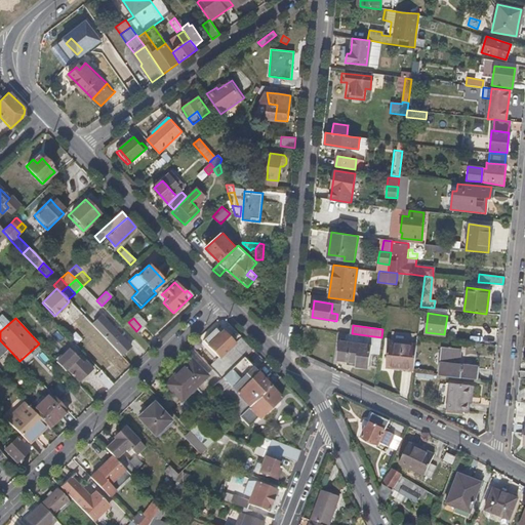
[(129,347),(113,329),(104,338),(110,344),(120,355),(129,347)]
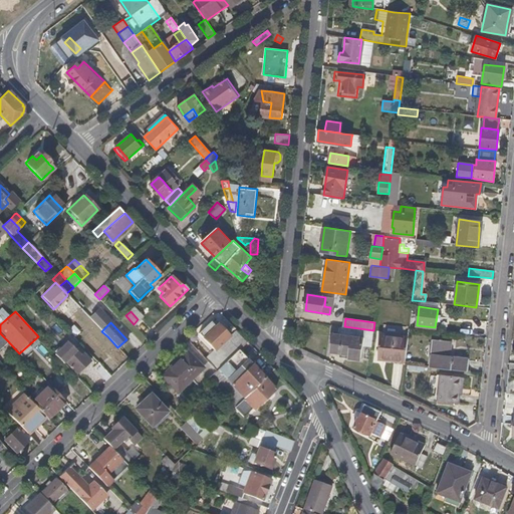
[(221,342),(228,336),(239,347),(245,341),(236,331),(234,330),(228,335),(221,328),(217,324),(215,327),(210,322),(199,334),(214,349),(218,346),(221,342)]
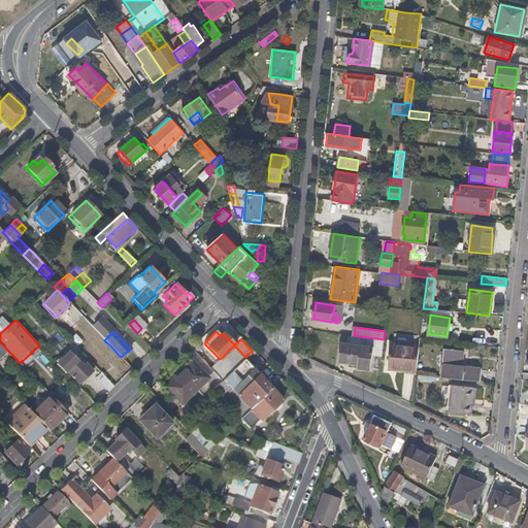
[(368,367),(371,343),(341,340),(339,360),(358,362),(358,366),(368,367)]
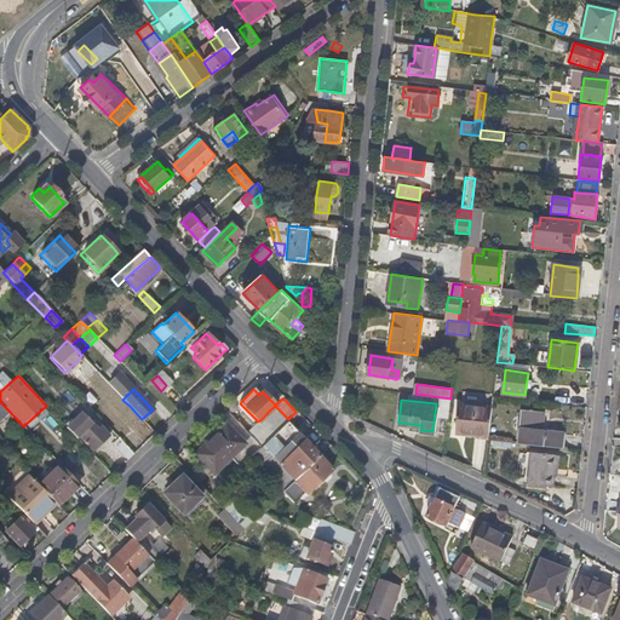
[(489,436),(492,408),(459,406),(457,435),(469,437),(469,434),(489,436)]
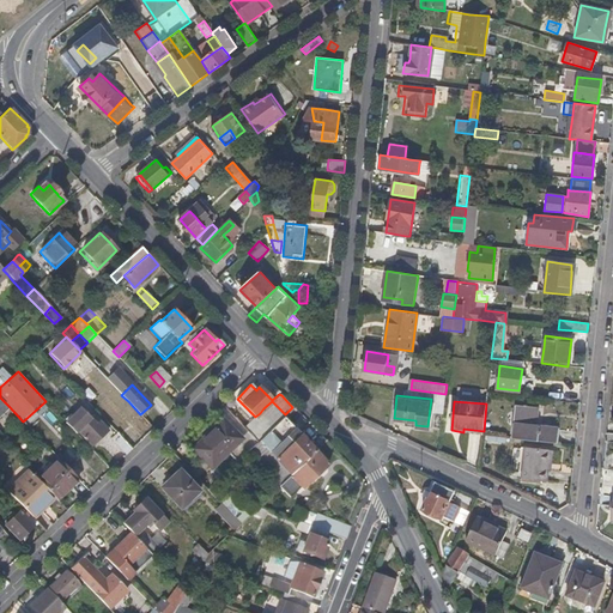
[(558,443),(559,428),(534,424),(536,406),(516,404),(513,438),(558,443)]
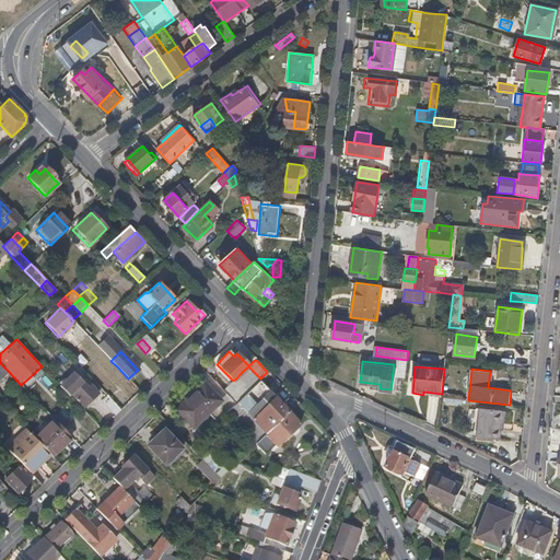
[(70,392),(79,383),(77,381),(73,384),(68,377),(59,385),(69,395),(71,393),(70,392)]
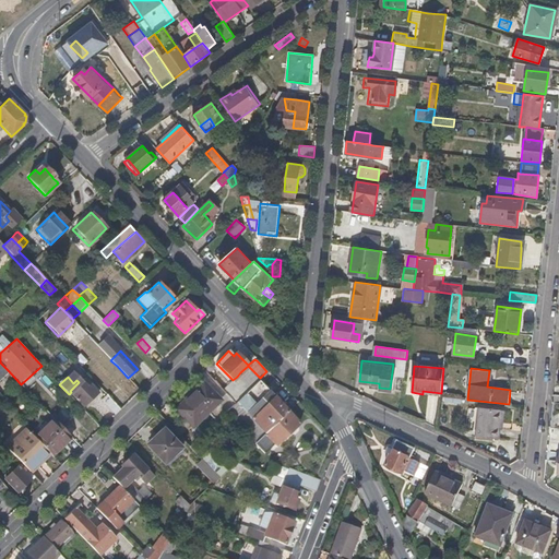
[(83,405),(97,393),(90,384),(87,387),(81,380),(79,382),(70,391),(71,392),(83,405)]
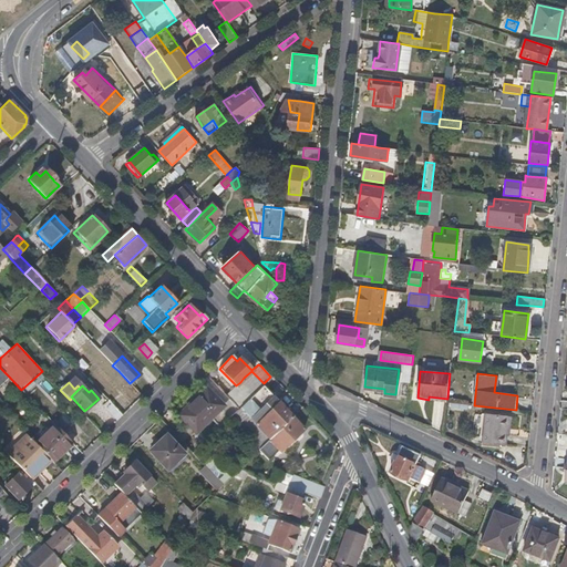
[(179,415),(205,391),(222,406),(222,408),(224,405),(205,387),(183,408),(175,415),(181,421),(194,434),(195,433),(188,425),(179,415)]
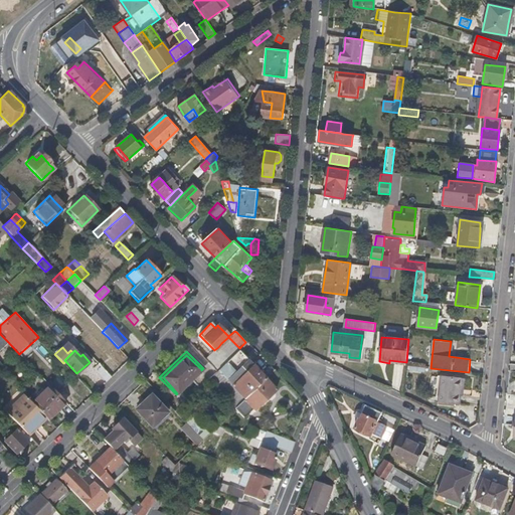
[(265,379),(238,351),(234,355),(226,363),(233,369),(231,371),(236,377),(246,387),(251,392),(265,379)]
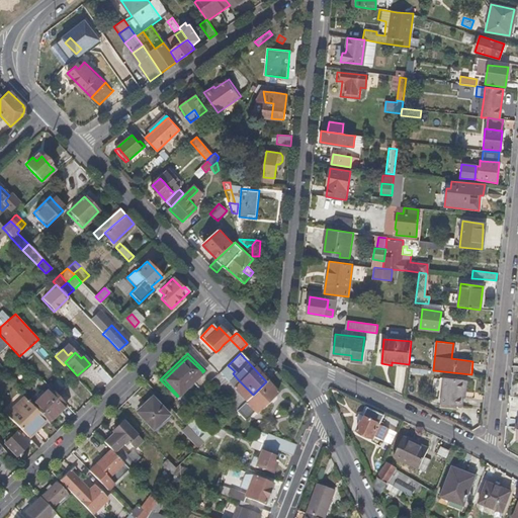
[(191,382),(202,371),(187,357),(164,379),(172,389),(174,385),(181,393),(191,382)]
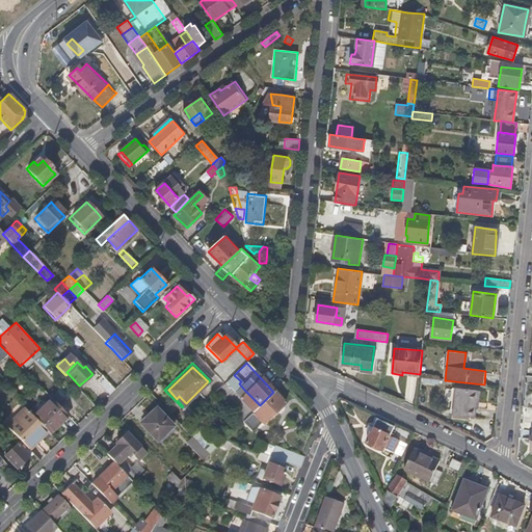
[(241,381),(234,375),(231,378),(228,381),(234,388),(238,384),(239,383),(241,381)]
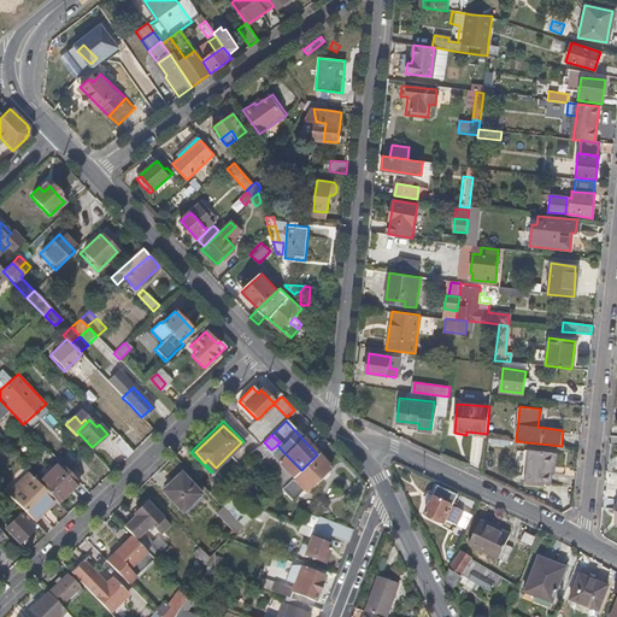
[(133,442),(128,436),(123,441),(124,442),(130,448),(135,444),(133,442)]
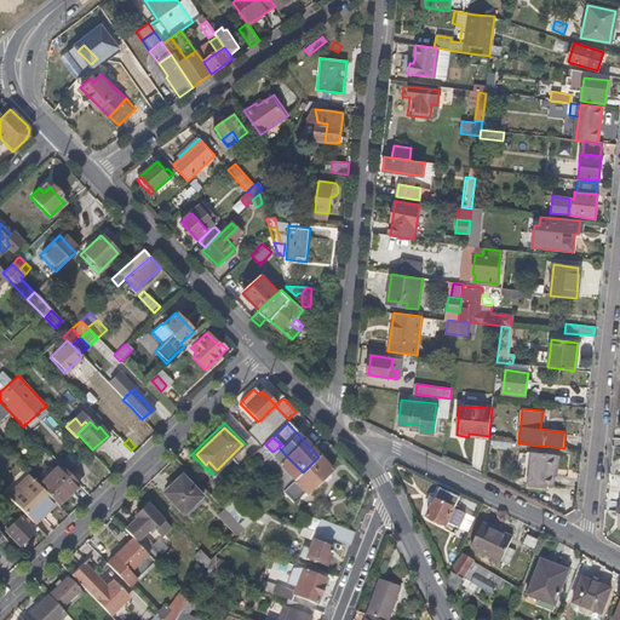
[(131,451),(125,445),(124,443),(120,440),(114,446),(127,459),(133,453),(131,451)]
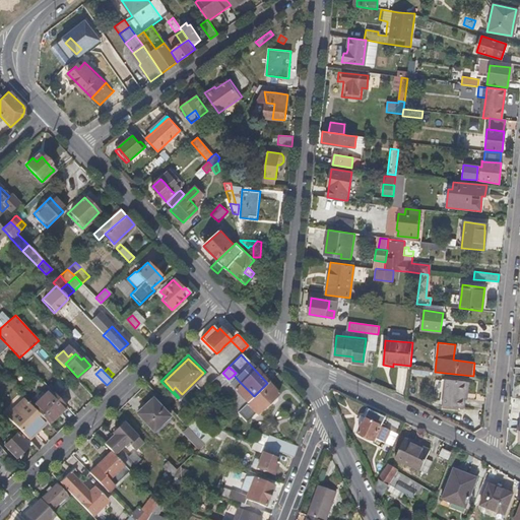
[(204,389),(211,382),(203,374),(203,373),(192,384),(200,392),(204,389)]
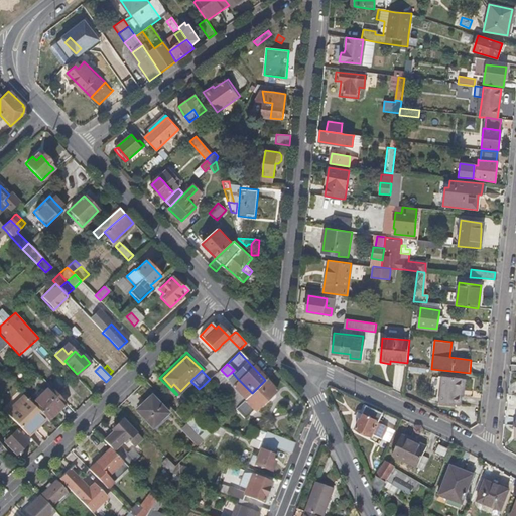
[(221,383),(227,376),(221,370),(217,373),(214,376),(221,383)]
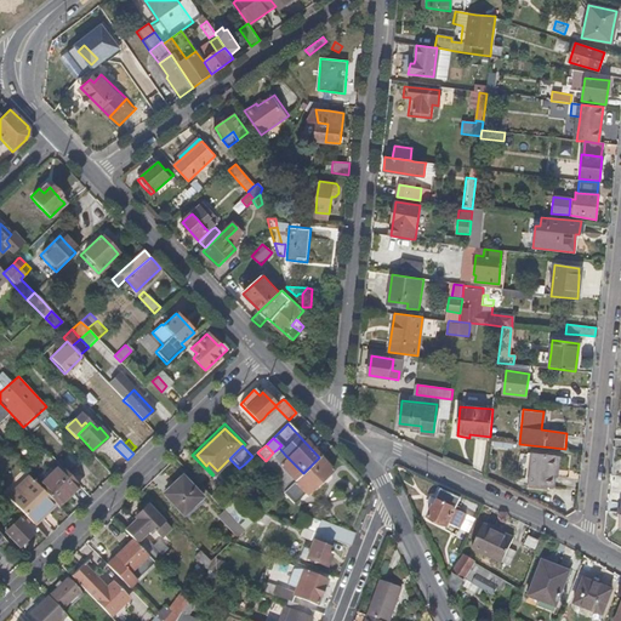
[(554,476),(556,456),(531,454),(528,485),(557,488),(557,476),(554,476)]
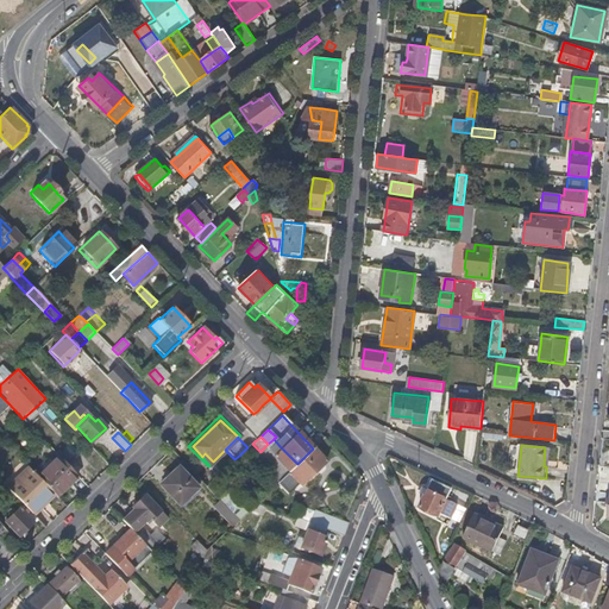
[(300,485),(325,460),(313,449),(297,464),(277,483),(288,494),(299,484),(300,485)]
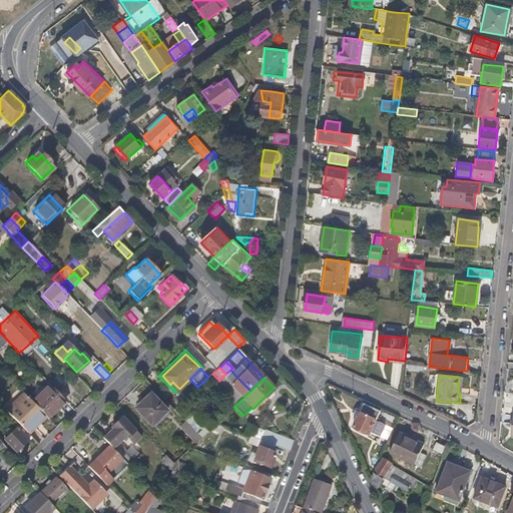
[(179,389),(172,382),(170,385),(176,392),(177,392),(179,389)]
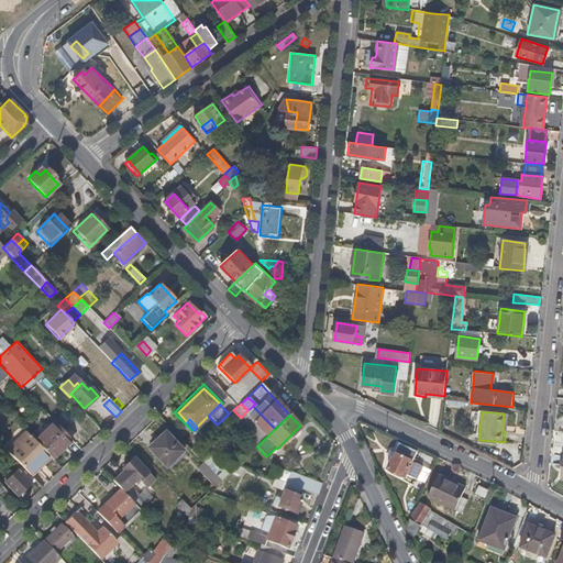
[(64,443),(69,438),(62,430),(61,428),(53,420),(47,426),(37,434),(33,439),(40,445),(48,455),(50,456),(55,452),(63,444),(64,443)]
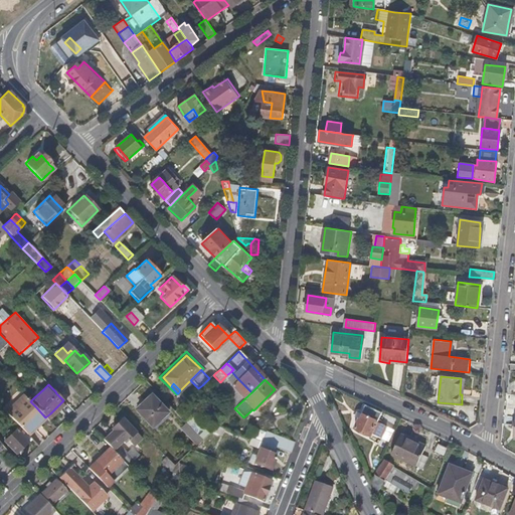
[(19,407),(27,398),(24,394),(19,399),(15,403),(19,407)]
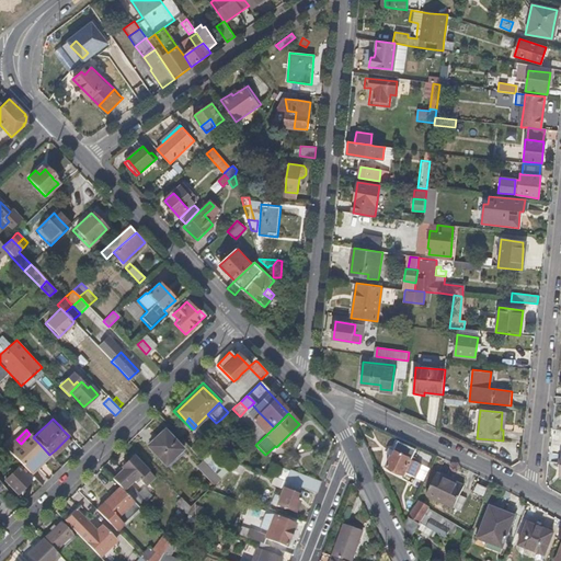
[(182,449),(163,431),(147,446),(165,465),(182,449)]
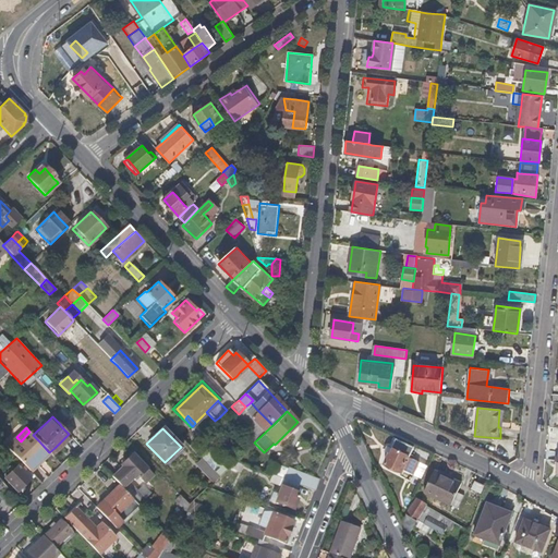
[(36,464),(48,451),(39,441),(33,435),(29,432),(21,441),(16,437),(11,441),(7,447),(29,470),(36,464)]
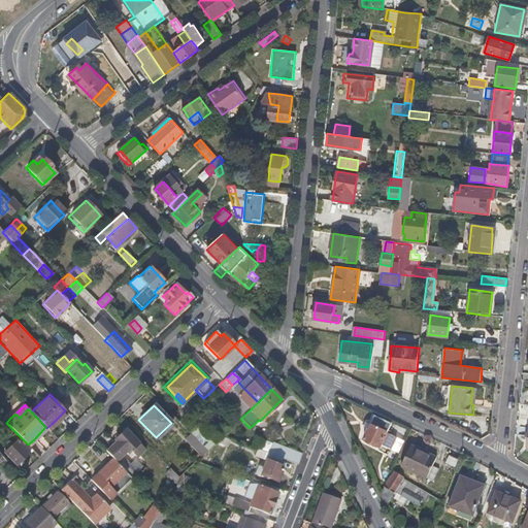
[(381,446),(391,422),(387,421),(386,419),(381,416),(380,417),(374,415),(370,424),(371,424),(369,429),(368,428),(367,430),(364,438),(381,446)]
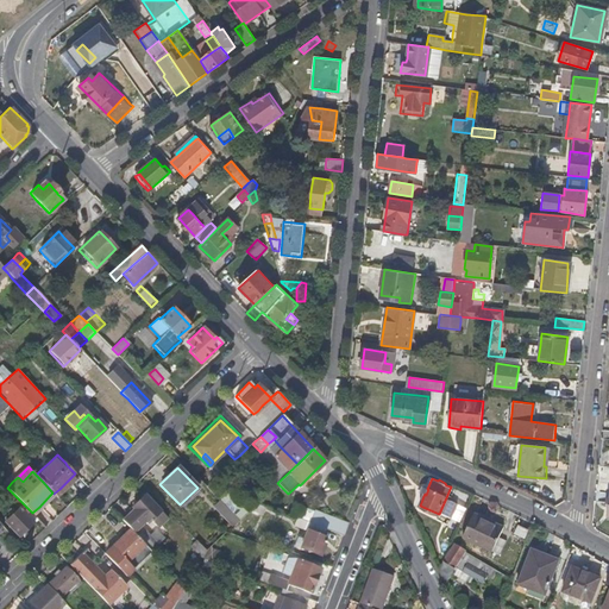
[(64,490),(71,483),(69,479),(68,481),(60,489),(54,494),(57,497),(64,490)]
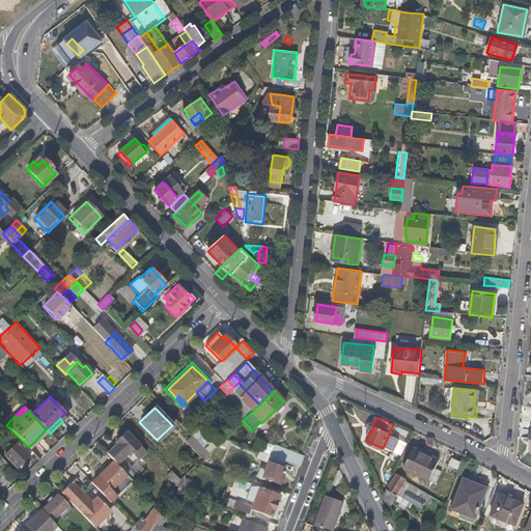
[(160,444),(175,428),(172,425),(157,440),(160,444)]
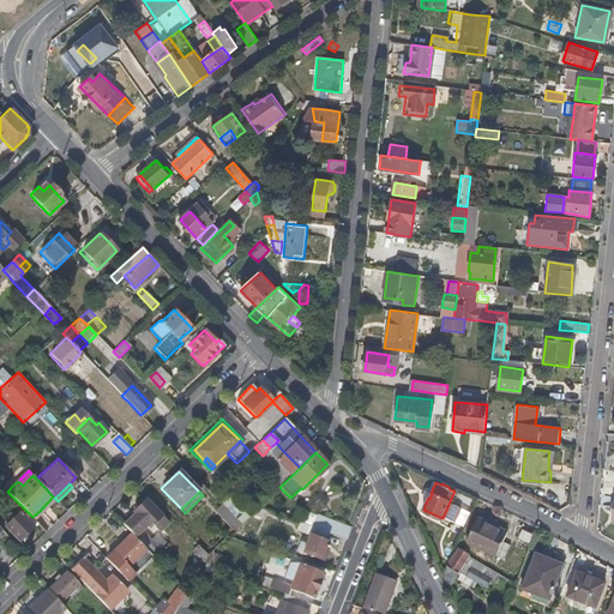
[(152,523),(161,513),(146,499),(133,512),(136,513),(124,525),(131,533),(144,547),(152,555),(154,557),(154,558),(162,549),(152,541),(149,537),(142,529),(145,525),(148,527),(152,523)]
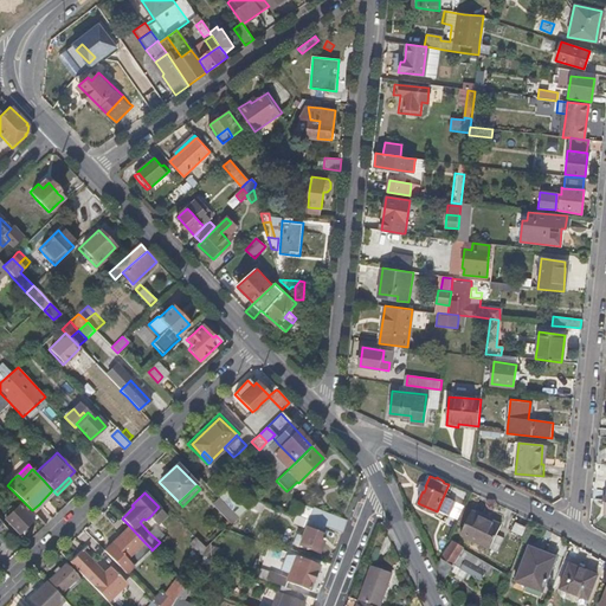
[(237,517),(218,497),(212,503),(232,523),(236,520),(237,517)]
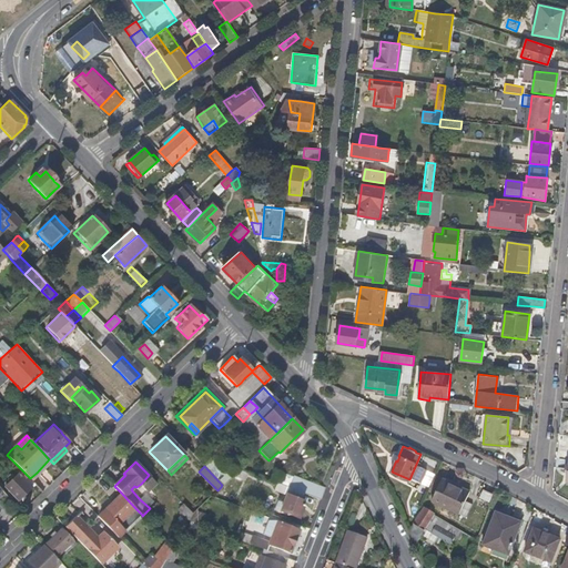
[(240,479),(243,470),(240,469),(232,476),(240,479)]
